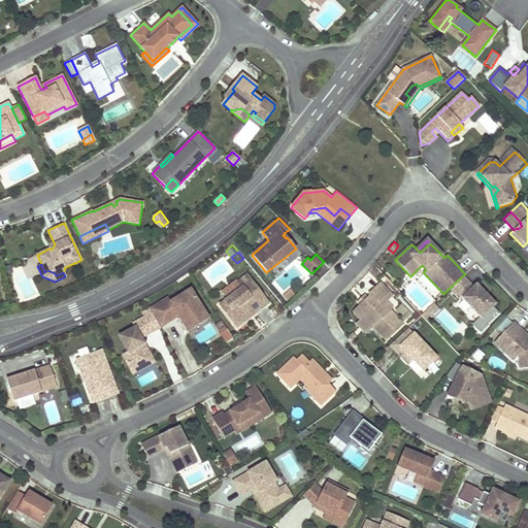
[(269,303),(248,275),(238,282),(242,288),(220,304),(236,328),(250,319),(248,317),(250,315),(252,314),(254,316),(269,303)]
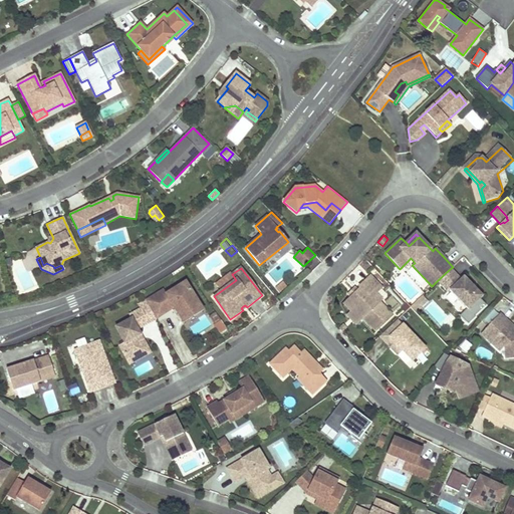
[(473,286),(464,276),(461,279),(451,268),(437,281),(448,292),(450,290),(468,310),(483,296),(473,286)]
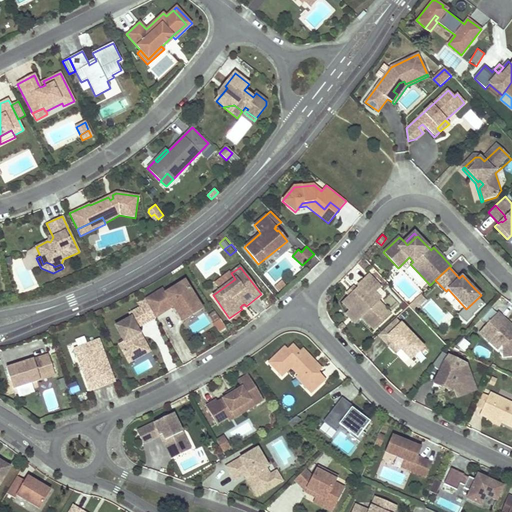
[(390,314),(378,301),(380,299),(374,292),(380,286),(368,274),(357,285),(359,286),(356,289),(352,292),(349,295),(342,302),(350,310),(353,307),(361,316),(373,329),(390,314)]
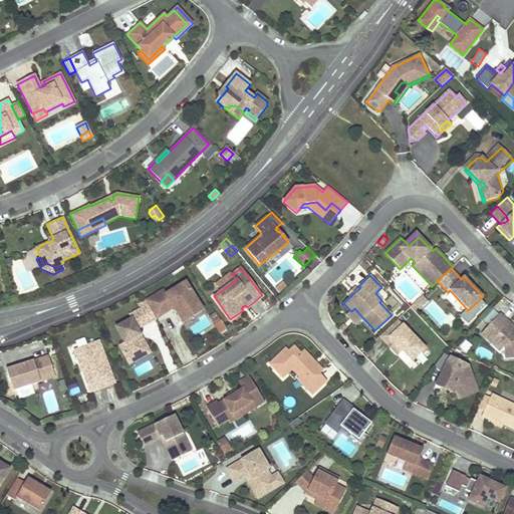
[(178,313),(198,301),(185,282),(166,294),(164,289),(148,299),(159,316),(174,307),(178,313)]
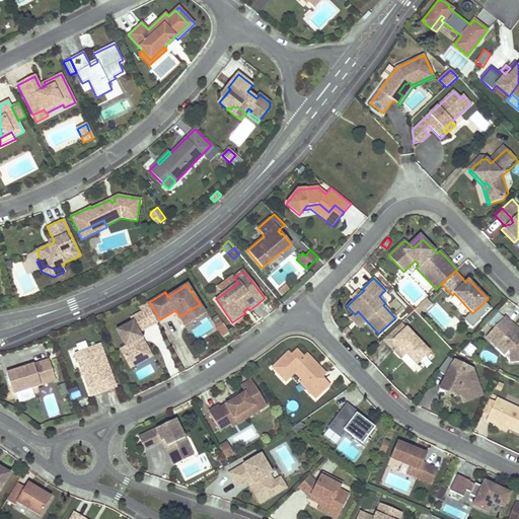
[(289,289),(285,285),(278,291),(282,295),(289,289)]
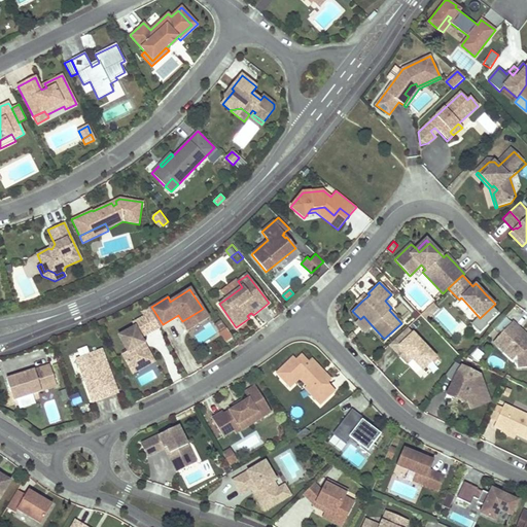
[(362,301),(366,297),(363,295),(357,302),(359,304),(362,301)]
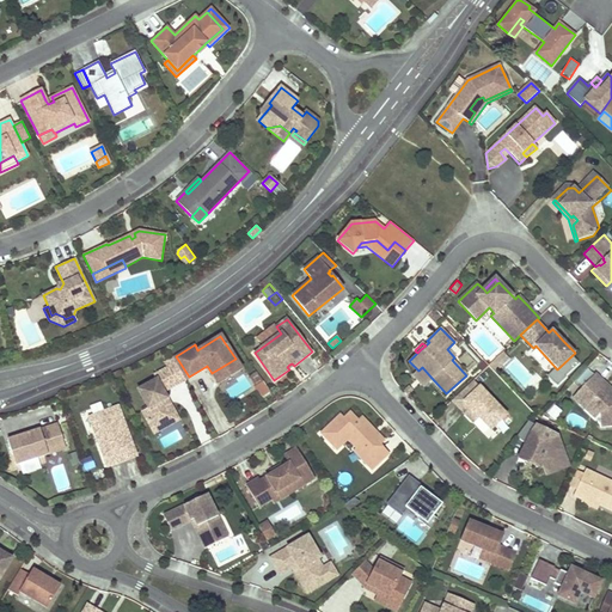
[(167,398),(164,392),(185,380),(173,357),(165,362),(167,367),(153,375),(155,380),(138,390),(147,408),(141,411),(154,434),(170,426),(165,417),(175,412),(169,402),(166,403),(164,399),(167,398)]
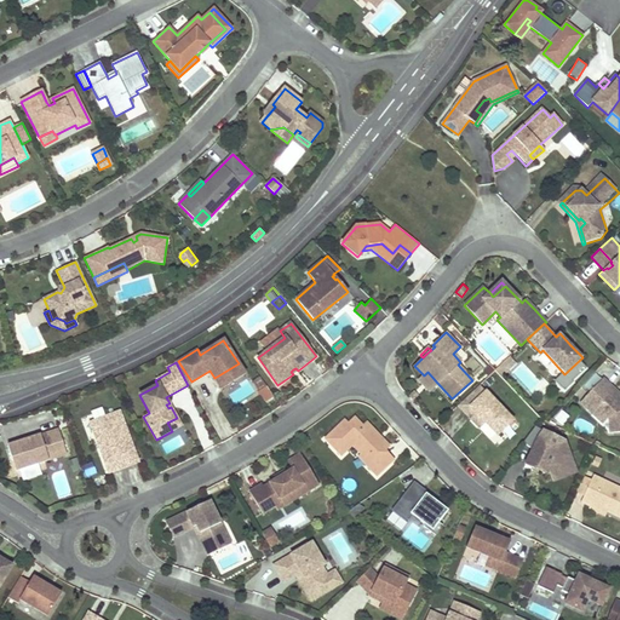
[(245,373),(239,363),(214,378),(222,389),(245,373)]
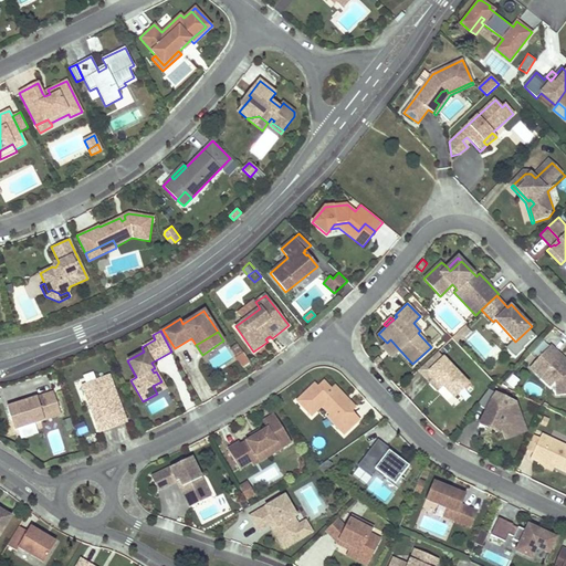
[(399,349),(390,339),(387,343),(383,347),(391,357),(399,349)]
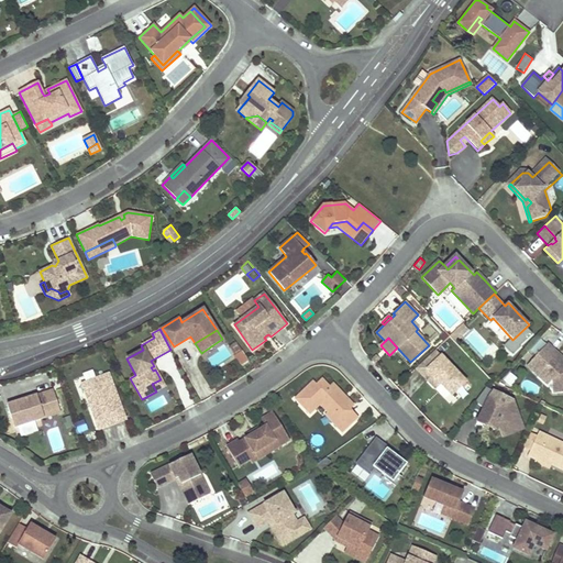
[(562,359),(548,344),(527,366),(528,366),(539,376),(544,371),(553,379),(554,394),(562,393),(562,359)]
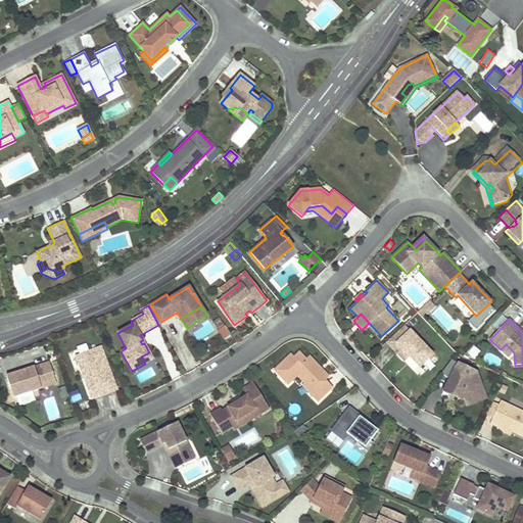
[(432,354),(405,325),(386,342),(405,361),(409,357),(418,366),(419,367),(432,354)]
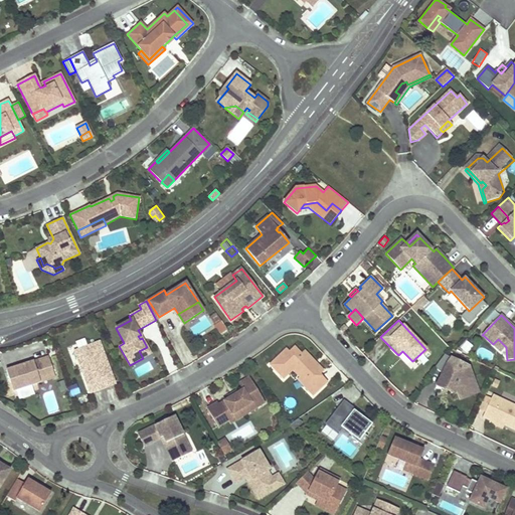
[(347,328),(344,325),(339,329),(342,333),(347,328)]
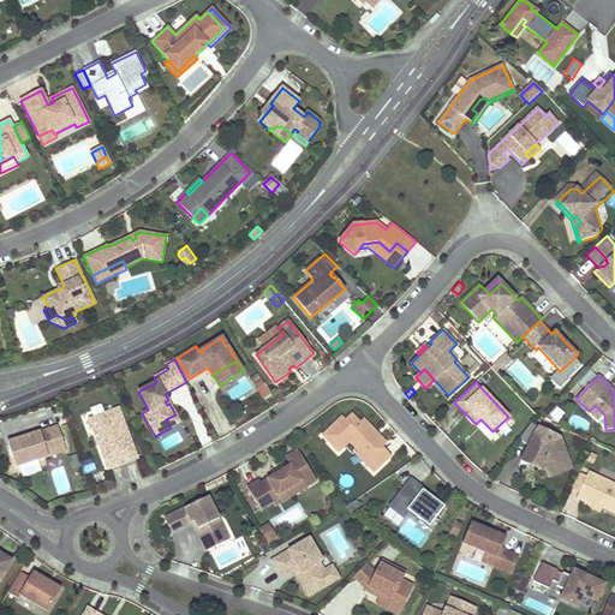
[(598,421),(604,415),(595,405),(589,411),(598,421)]
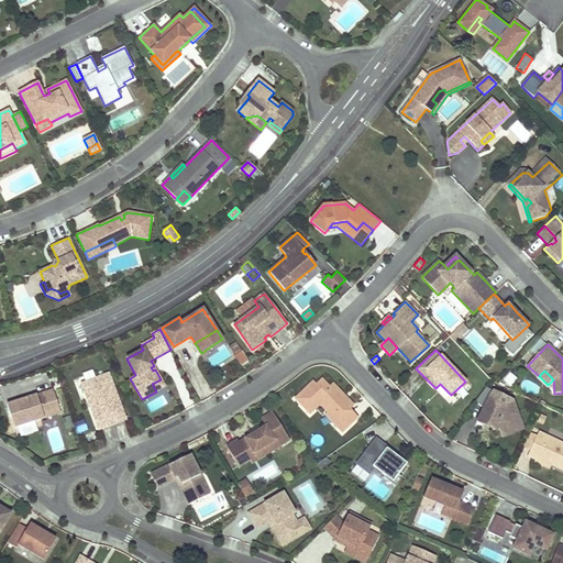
[(125,419),(108,374),(81,384),(99,429),(125,419)]
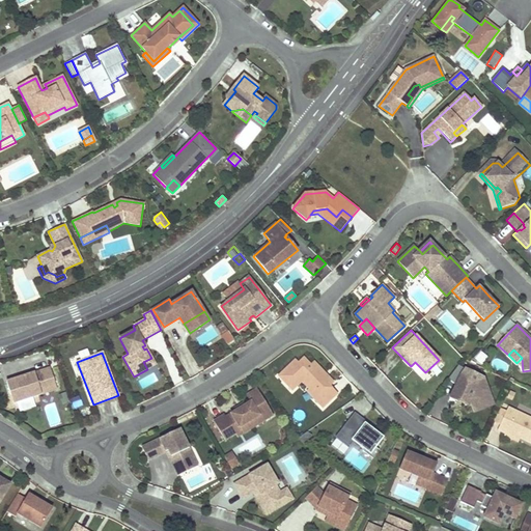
[(156,364),(151,358),(143,362),(147,369),(156,364)]
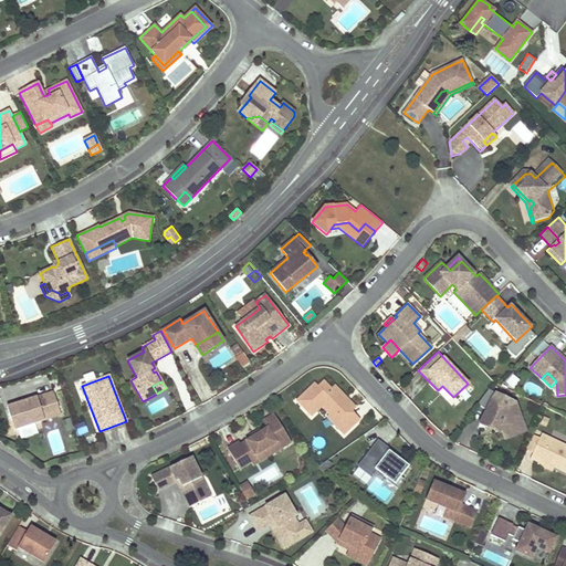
[(346,402),(344,400),(345,397),(335,386),(331,389),(324,381),(317,388),(315,384),(297,401),(312,417),(323,406),(331,415),(334,412),(342,420),(355,408),(349,401),(347,402),(346,402)]
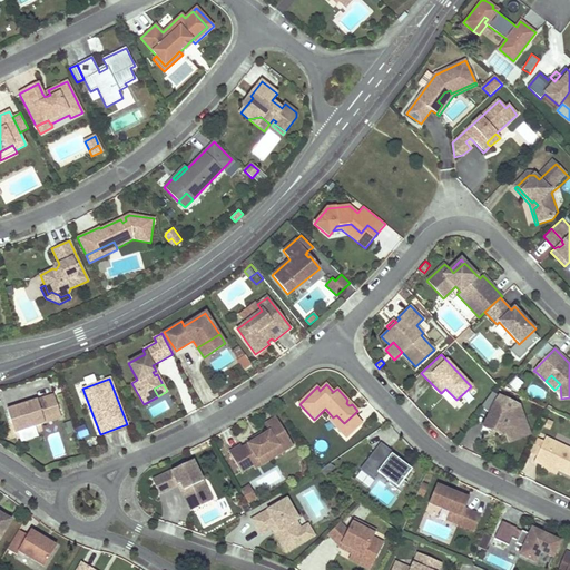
[(445,389),(441,393),(450,403),(455,399),(445,389)]
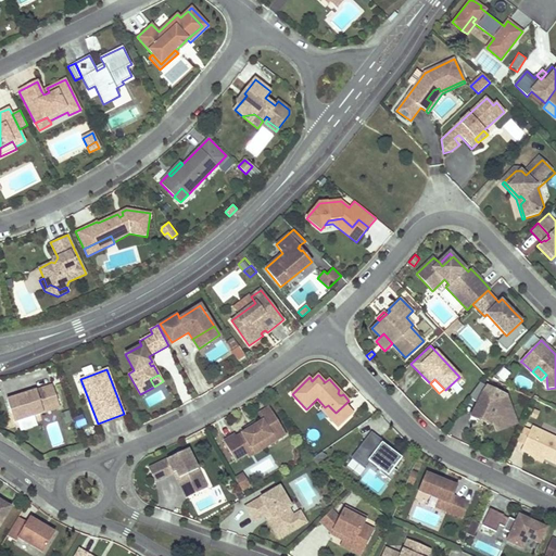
[(510,407),(506,395),(503,397),(501,392),(480,383),(469,396),(478,403),(471,416),(479,420),(484,418),(487,424),(487,425),(488,425),(489,425),(490,424),(491,424),(492,424),(493,425),(508,419),(504,409),(510,407)]
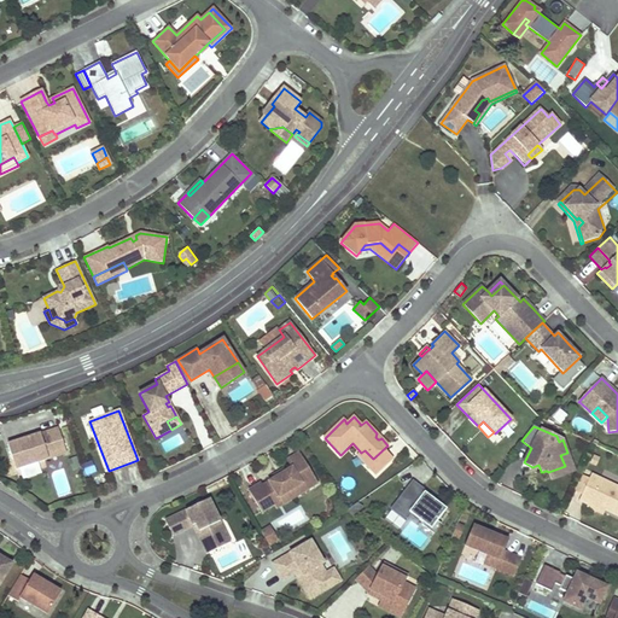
[(66,453),(58,429),(25,439),(27,443),(22,444),(21,441),(7,444),(16,470),(66,453)]
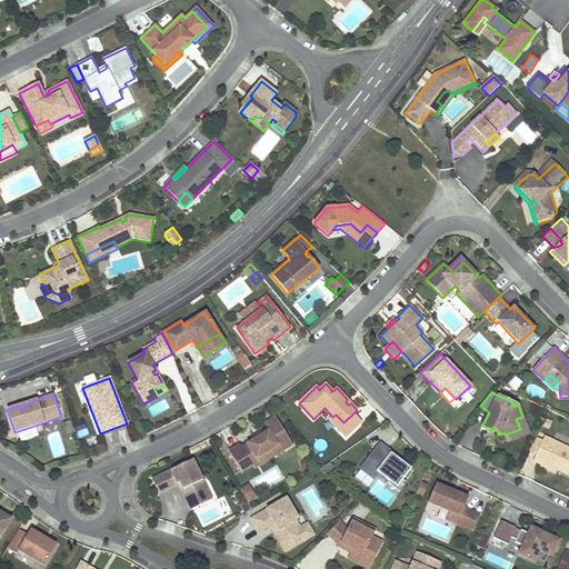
[(148,403),(153,416),(170,408),(163,395),(148,403)]
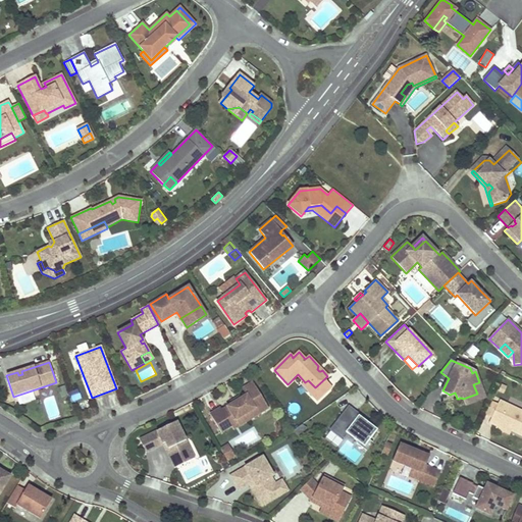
[(245,393),(255,386),(253,382),(242,388),(245,393)]
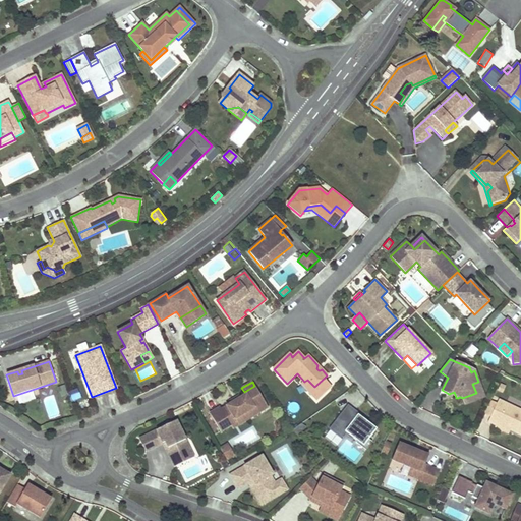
[(483,396),(478,382),(472,384),(476,393),(462,398),(464,404),(465,404),(483,396)]
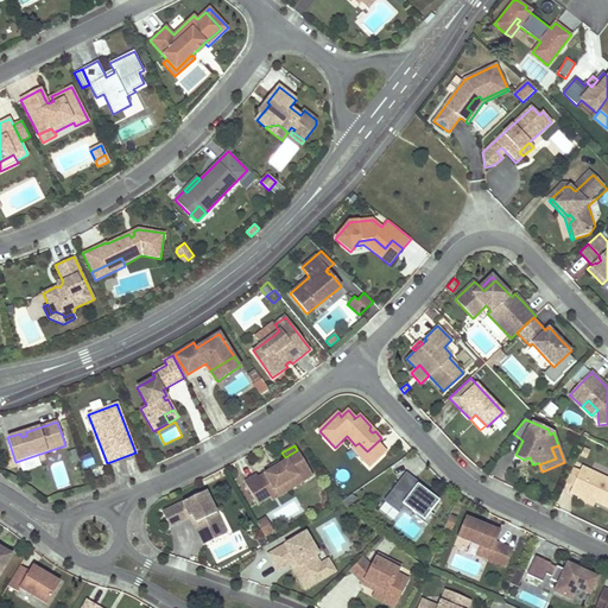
[(312,475),(297,450),(285,457),(286,461),(280,463),(280,464),(282,467),(272,473),(271,470),(270,470),(258,477),(257,475),(245,482),(254,498),(257,504),(268,496),(270,495),(268,493),(284,483),(287,491),(312,475)]
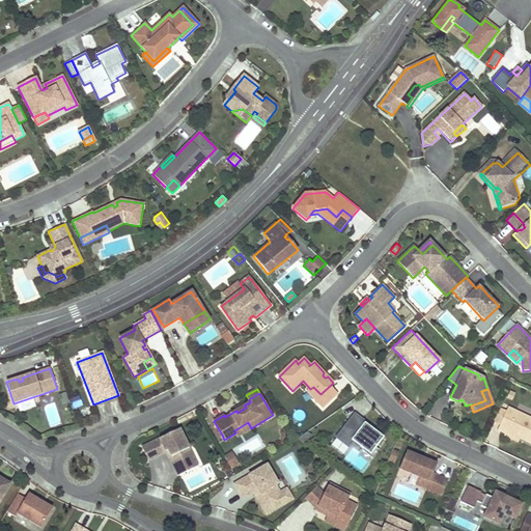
[(74,410),(83,406),(79,395),(70,398),(74,410)]
